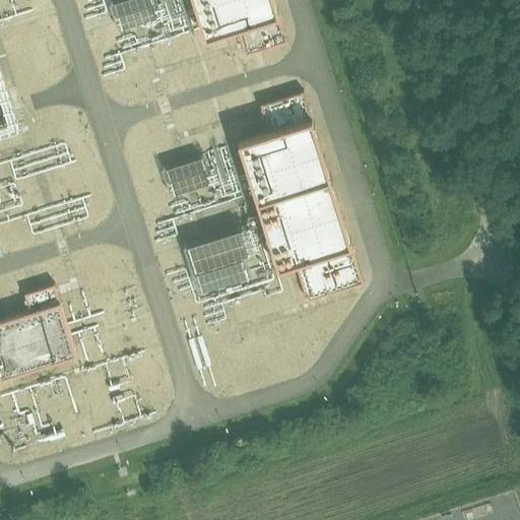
[(287,43),(272,0),(195,0),(210,45),(240,35),(247,56),(287,43)]
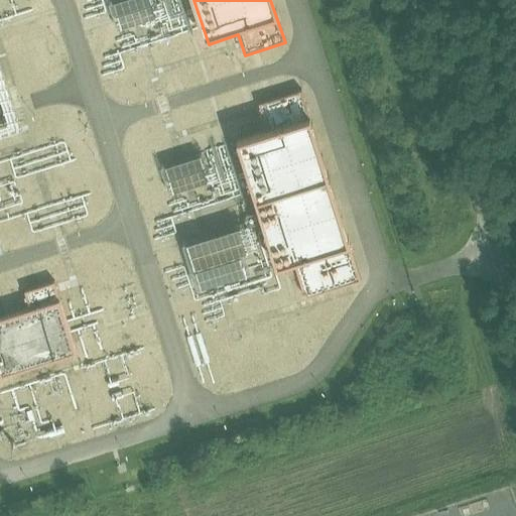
[(363,282),(301,91),(261,104),(270,133),(235,143),(276,272),(298,265),(309,299),(363,282)]
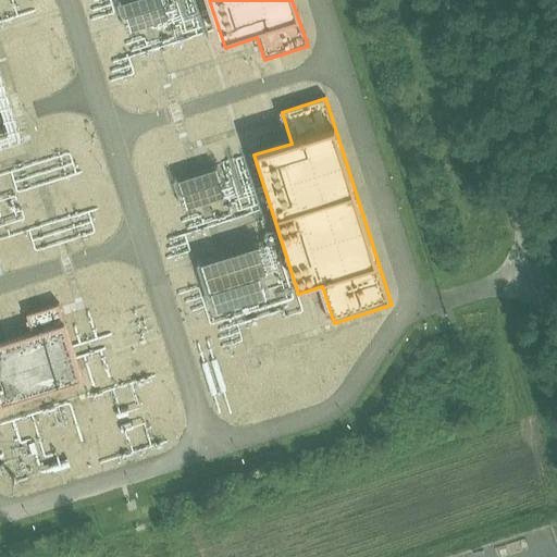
[(181,206),(218,195),(209,166),(172,177),(181,206)]
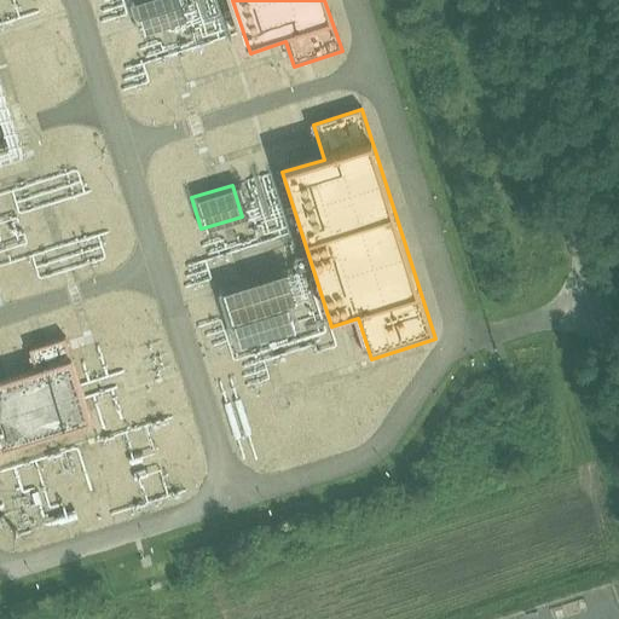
[(214,290),(232,343),(290,324),(285,308),(308,301),(293,253),(294,253),(288,235),(255,246),(264,275),(214,290)]
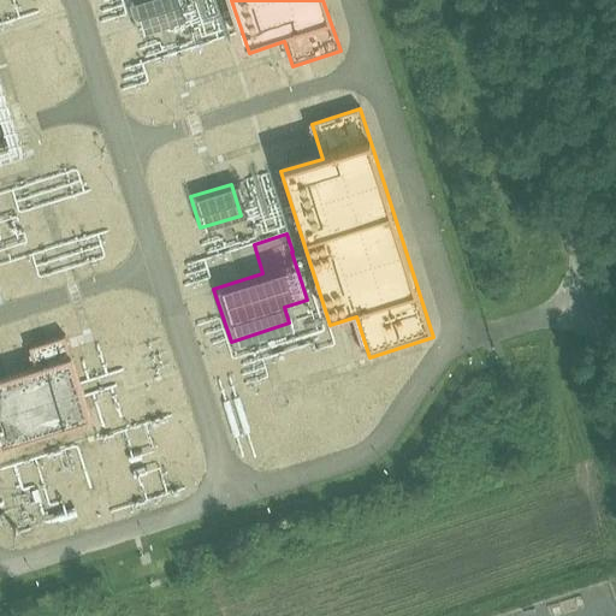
[(0,381),(0,427),(6,448),(95,420),(76,359),(0,381)]
